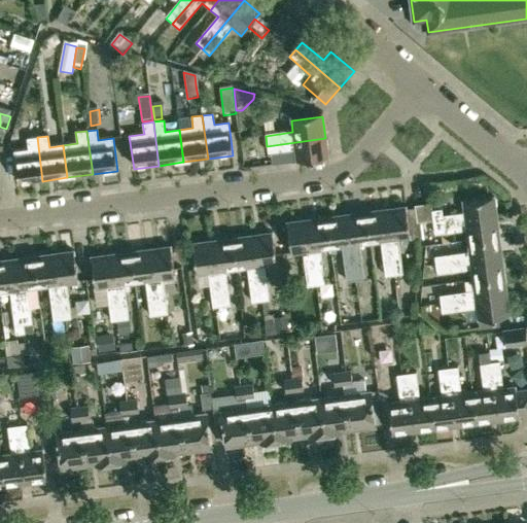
[(18,184),(42,181),(37,137),(27,139),(28,149),(13,151),(18,184)]
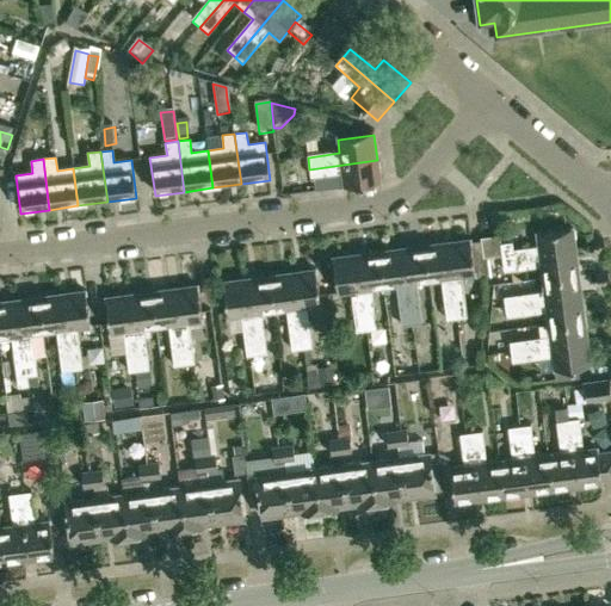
[(377,160),(309,169),(310,180),(343,175),(344,190),(381,185),(377,160)]
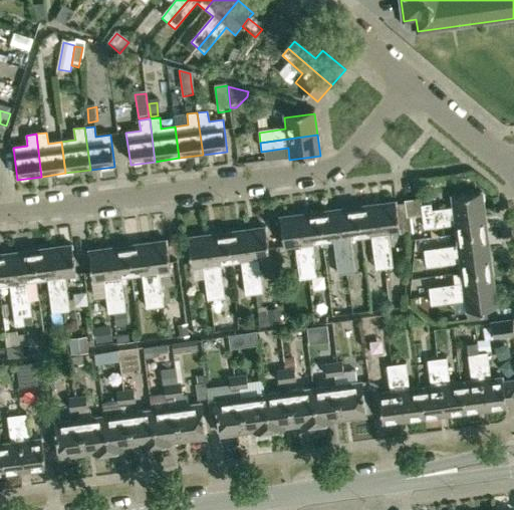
[(423,221),(482,214),(480,195),(452,198),(453,209),(432,212),(431,206),(421,207),(420,200),(405,202),(407,219),(423,217),(423,221)]
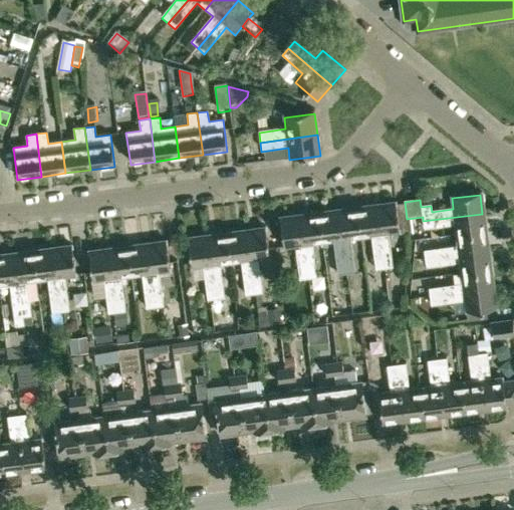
[(376,208),(384,270),(393,269),(389,235),(400,234),(396,205),(376,208)]
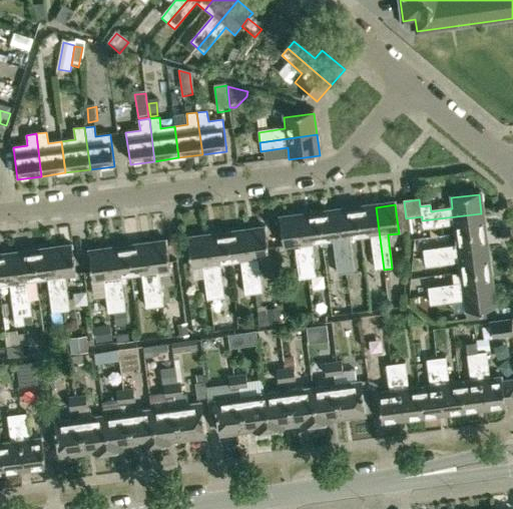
[(375,271),(384,270),(376,207),(357,210),(360,238),(371,236),(375,271)]
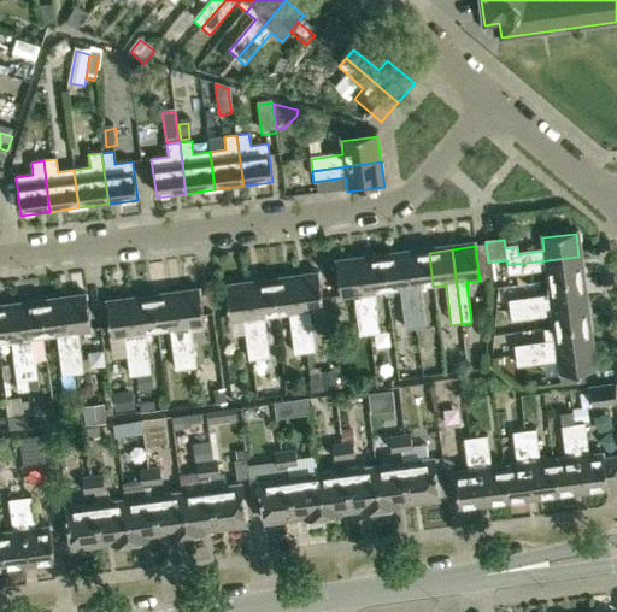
[(421,288),(433,287),(429,253),(406,256),(416,330),(427,329),(421,288)]
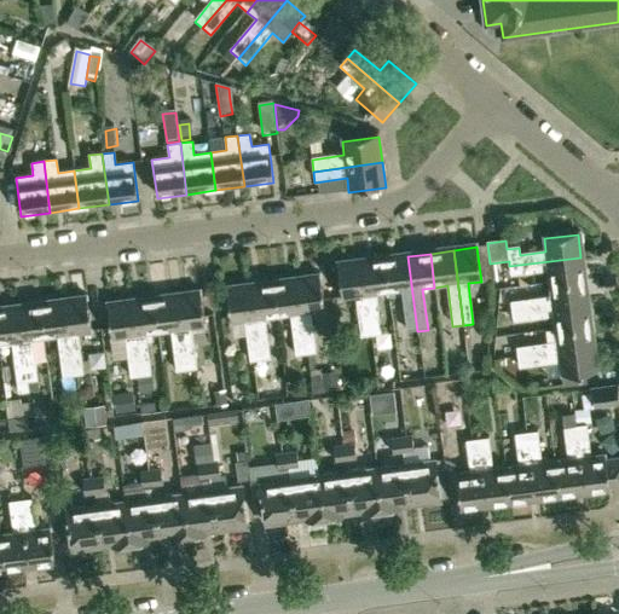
[(406,332),(417,331),(408,256),(383,260),(388,294),(401,293),(406,332)]
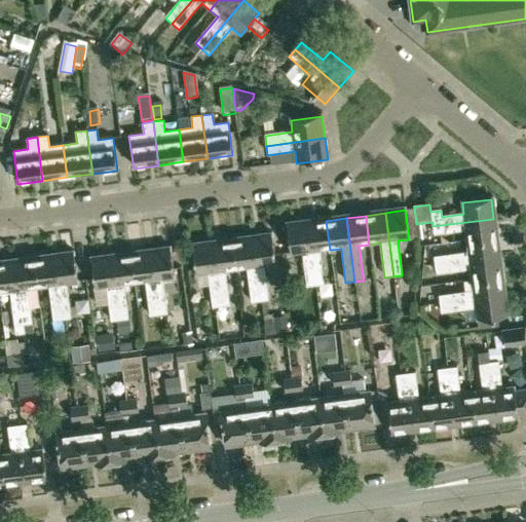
[(467,243),(496,238),(493,219),(433,226),(434,235),(465,231),(467,243)]
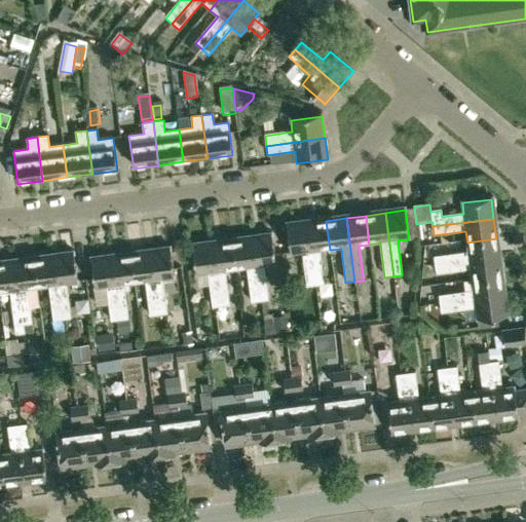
[(320,252),(330,250),(326,221),(306,224),(315,287),(325,286),(320,252)]
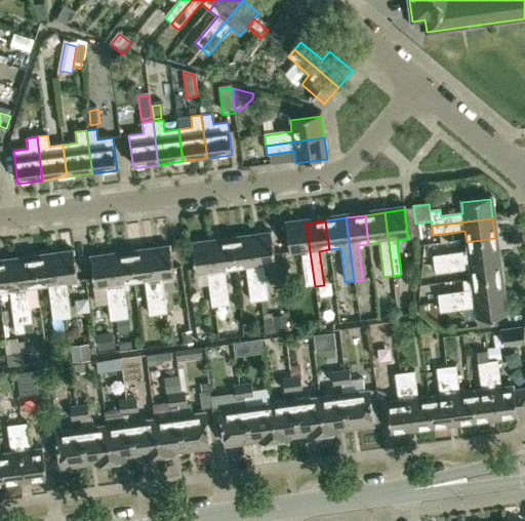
[(307,288),(315,286),(306,224),(286,226),(290,254),(301,253),(307,288)]
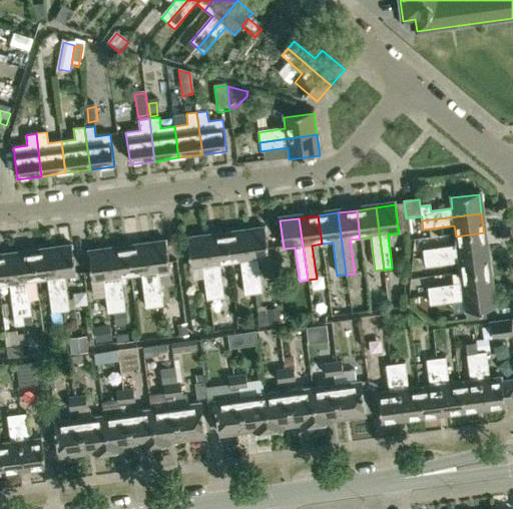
[(245,233),(253,296),(263,295),(258,261),(269,259),(265,230),(245,233)]
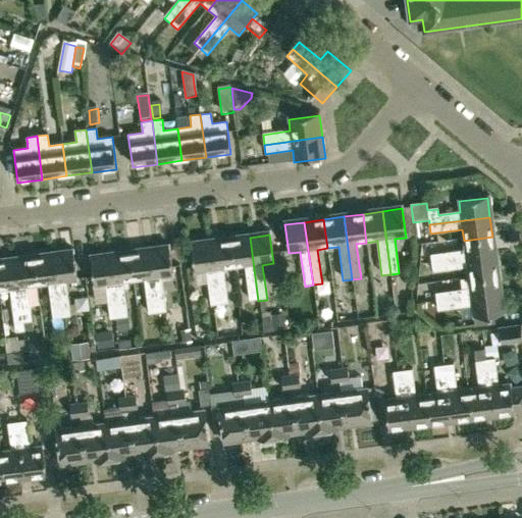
[(431,264),(494,256),(492,237),(464,241),(465,251),(430,256),(431,264)]
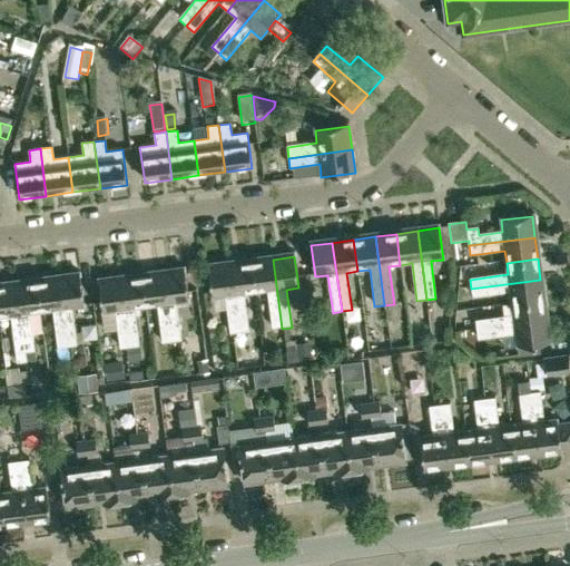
[(273,330),(282,329),(273,260),(252,262),(256,294),(267,292),(273,330)]
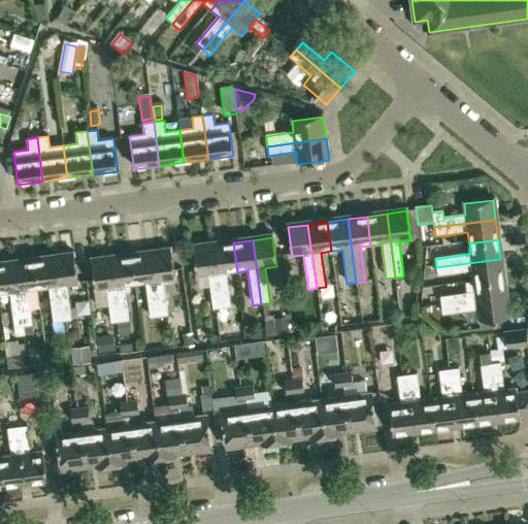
[(226,273),(237,272),(233,242),(213,246),(222,309),(231,308),(226,273)]
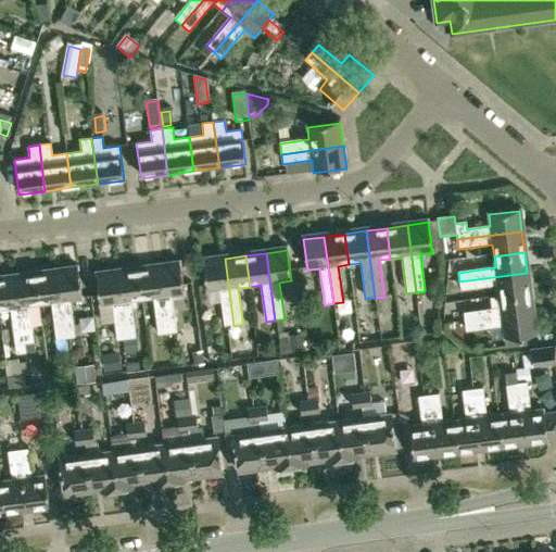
[(225,327),(234,326),(225,259),(203,262),(207,292),(219,290),(225,327)]
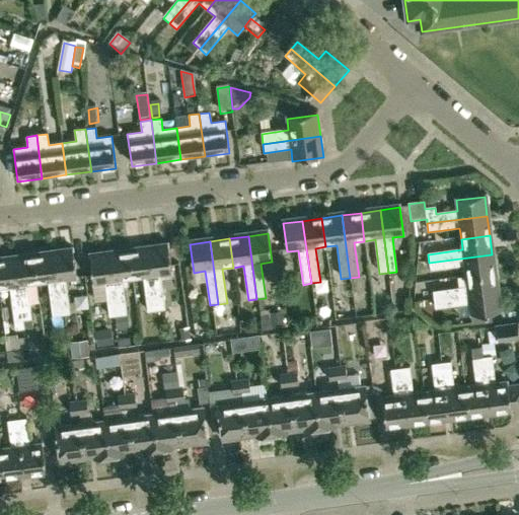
[(165,311),(163,299),(160,277),(171,276),(168,246),(148,249),(156,312),(165,311)]
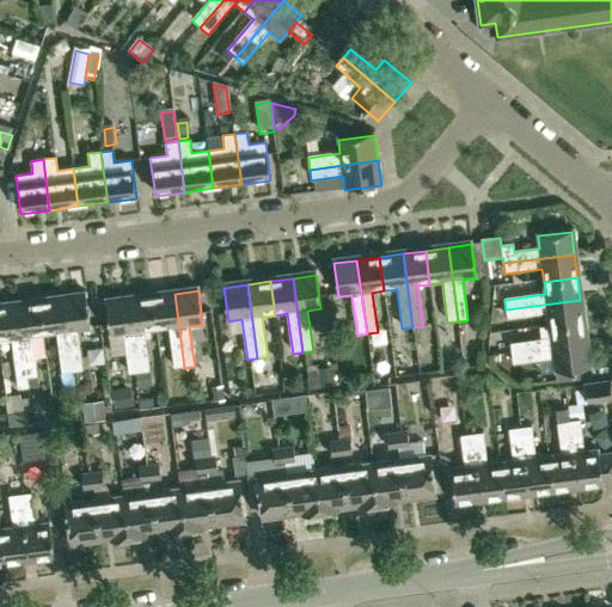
[(175,369),(184,368),(175,294),(152,298),(157,331),(169,329),(175,369)]
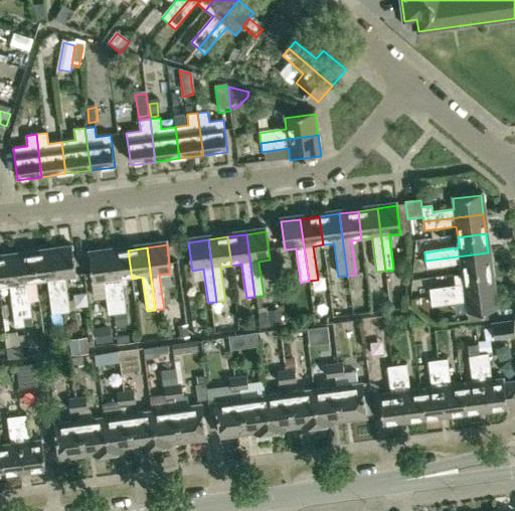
[(52,252),(60,315),(69,313),(64,280),(75,278),(72,249),(52,252)]
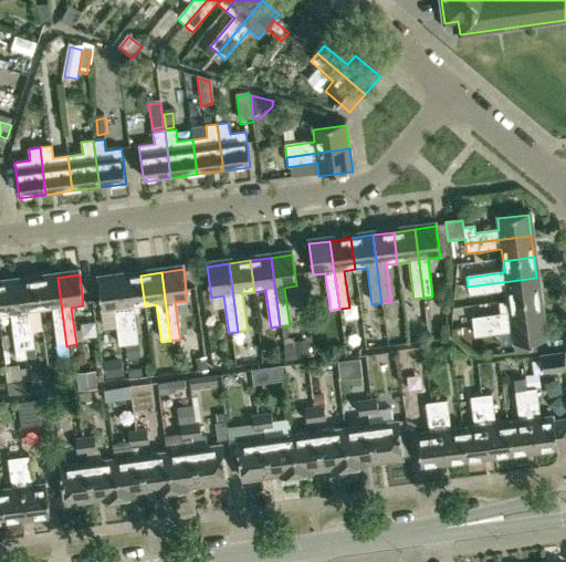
[(133,308),(145,306),(140,276),(119,278),(128,346),(138,345),(133,308)]
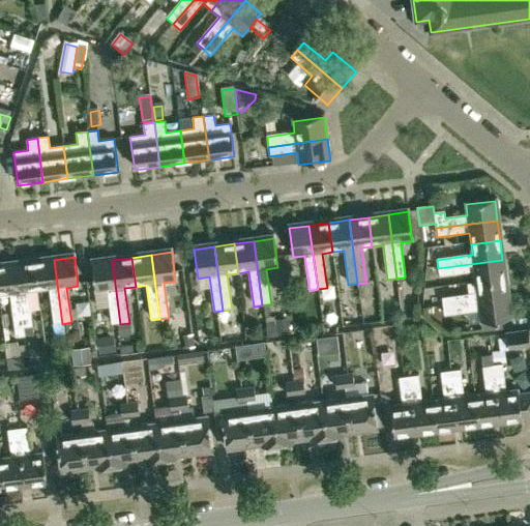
[(54,325),(62,324),(54,260),(34,262),(38,291),(49,290),(54,325)]
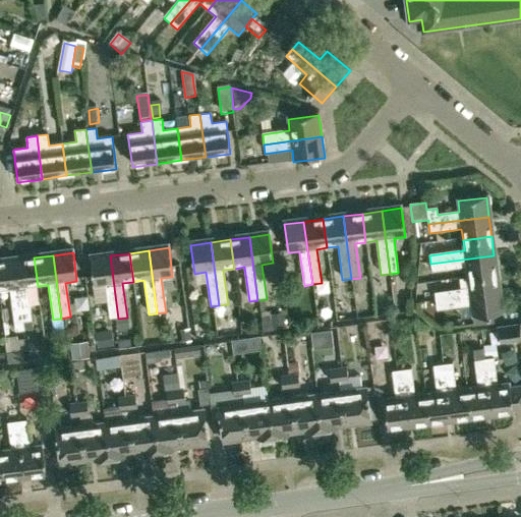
[(110,320),(118,319),(110,255),(91,259),(94,287),(105,286),(110,320)]
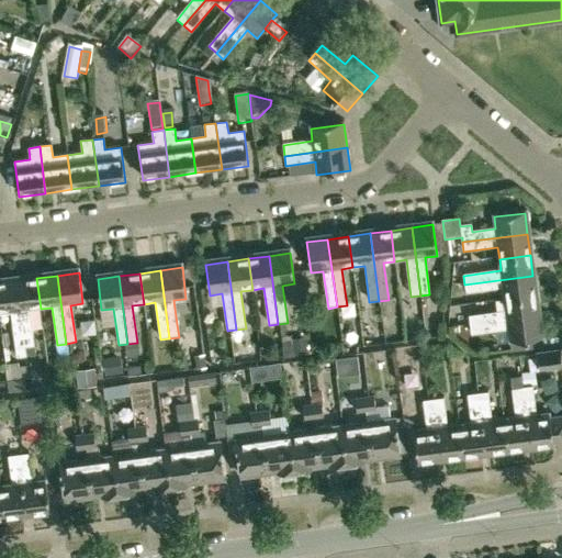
[(504,301),(536,297),(532,276),(464,285),(465,294),(503,289),(504,301)]
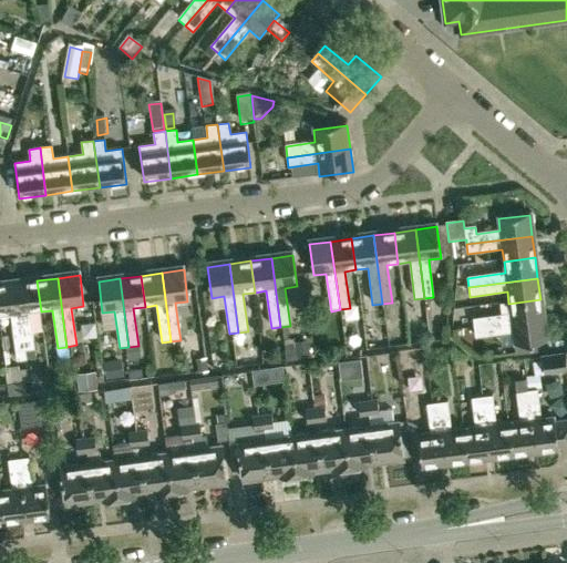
[(30,314),(41,311),(37,280),(16,284),(24,350),(34,349),(30,314)]
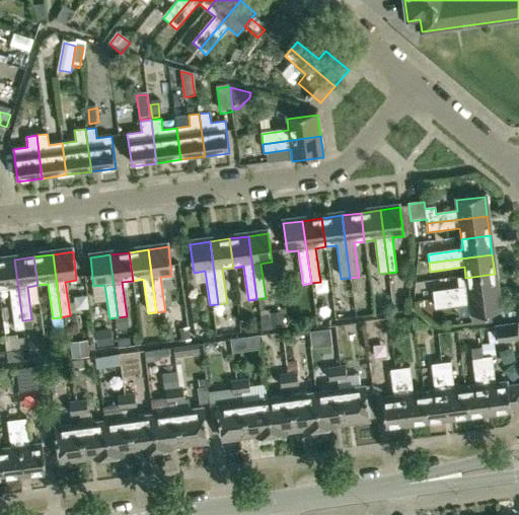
[(24,330),(22,320),(14,260),(0,261),(0,290),(9,289),(15,332),(24,330)]
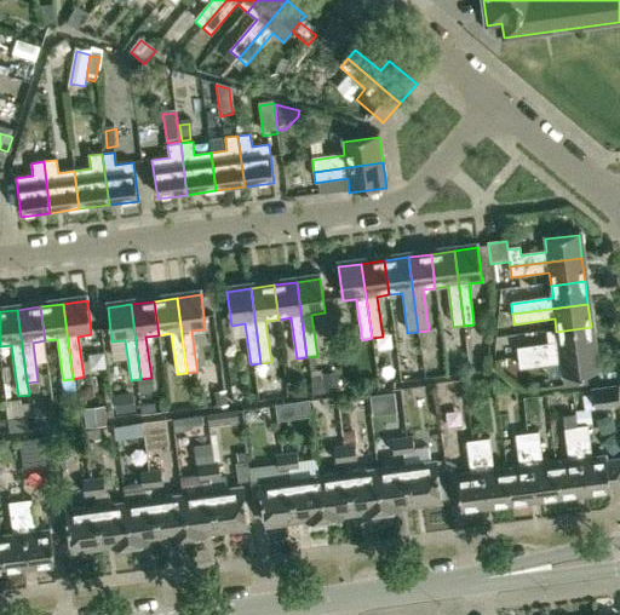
[(518,360),(593,350),(591,327),(556,332),(558,344),(517,349),(518,360)]
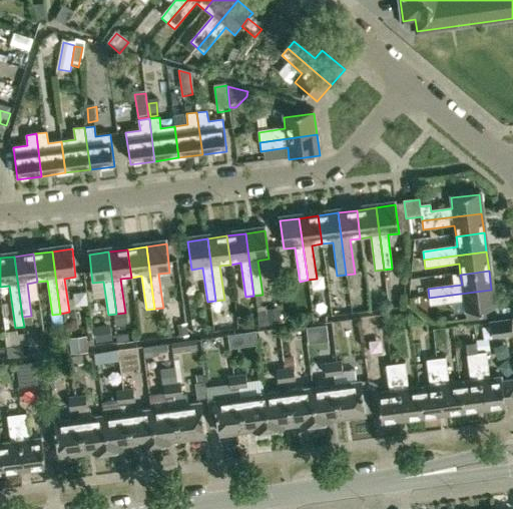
[(487,310),(494,309),(491,290),(429,298),(430,307),(464,302),(465,313),(466,313),(487,310)]
